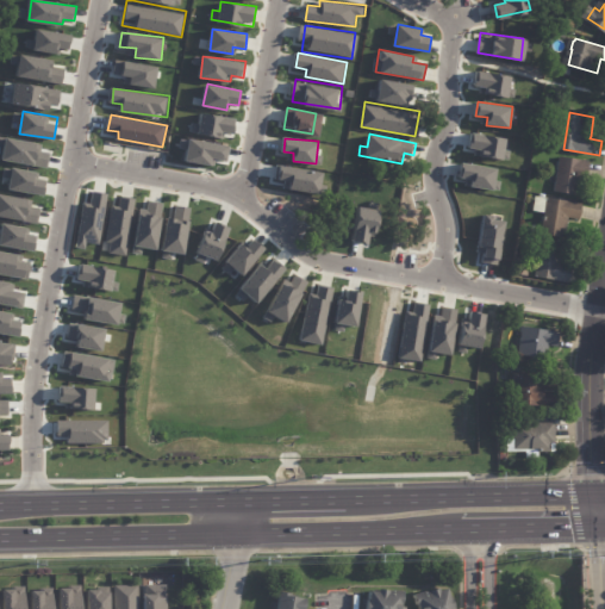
[(594,163),(593,176),(585,175),(581,194),(559,191),(565,156),(596,161),(594,163)]
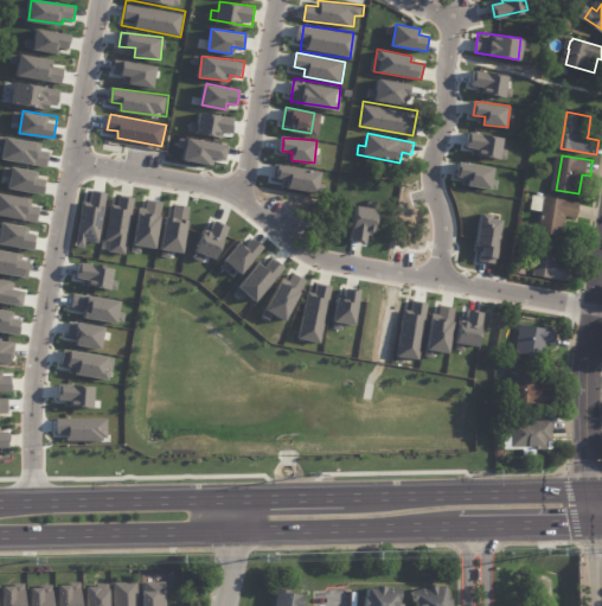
[(499,189),(499,179),(493,178),(495,166),(460,163),(459,177),(469,178),(468,186),(499,189)]
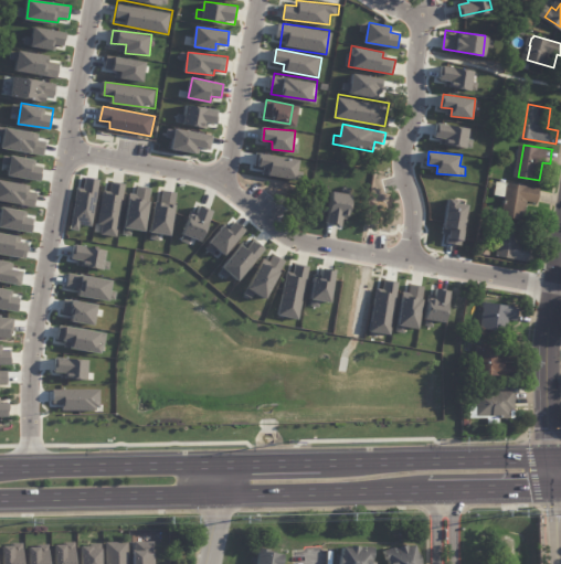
[(157,178),(179,181),(170,241),(148,237),(157,178)]
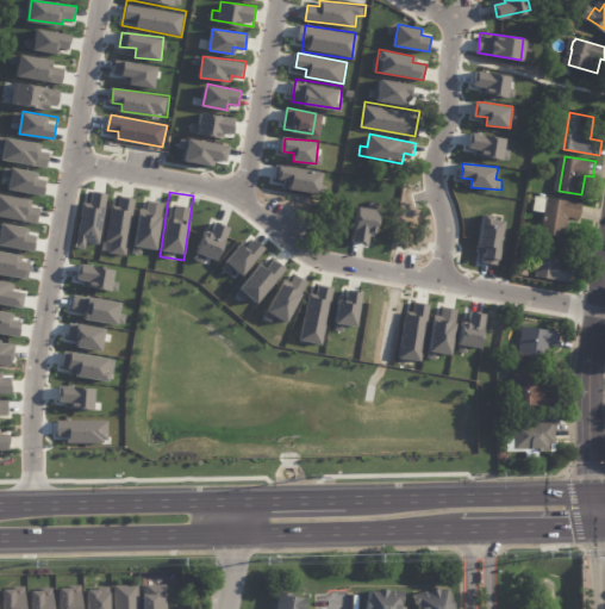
[(130,255),(135,198),(116,197),(111,243),(112,243),(111,253),(130,255)]
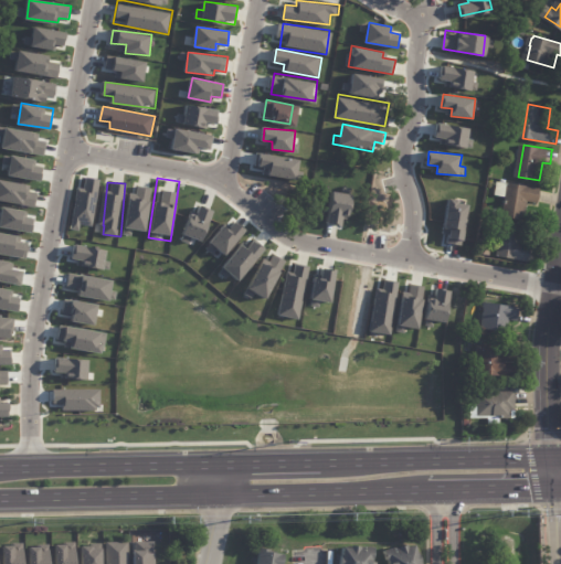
[(544,190),(542,203),(532,202),(529,220),(506,216),(508,203),(507,203),(508,201),(509,197),(499,195),(501,182),(544,189),(544,190)]
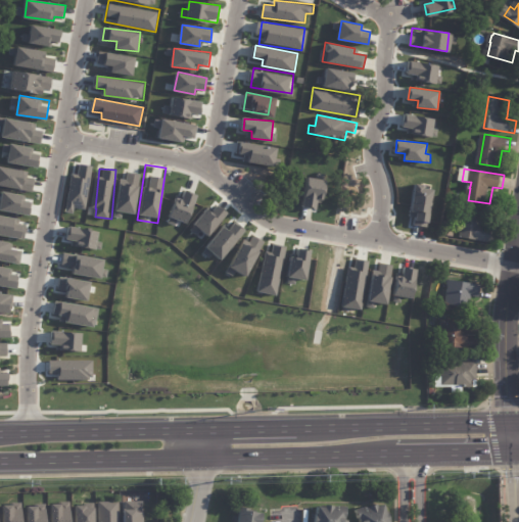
[(325,179),(308,177),(304,206),(322,208),(325,179)]
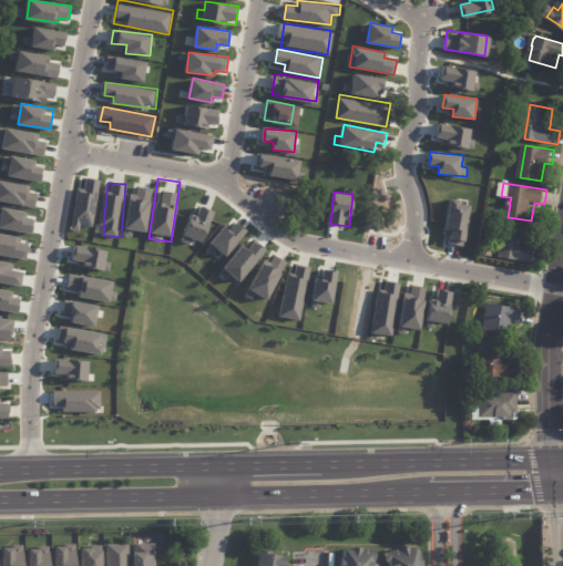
[(450,238),(466,240),(471,203),(451,199),(446,229),(452,230),(450,238)]
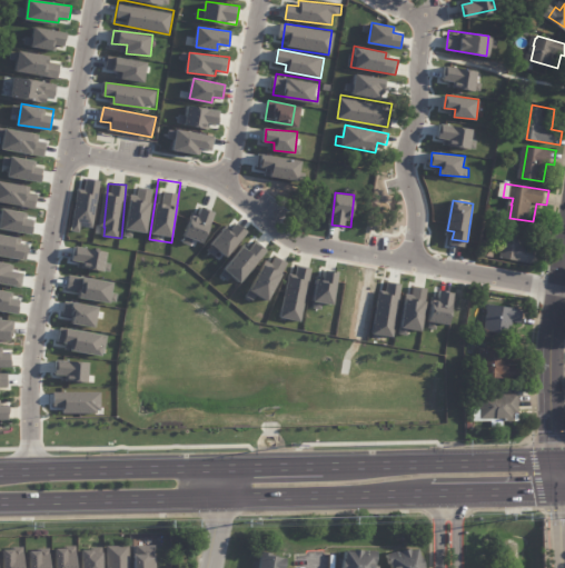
[(542,250),(538,265),(506,258),(508,245),(502,243),(505,223),(532,228),(529,242),(533,243),(532,248),(542,249),(542,250)]
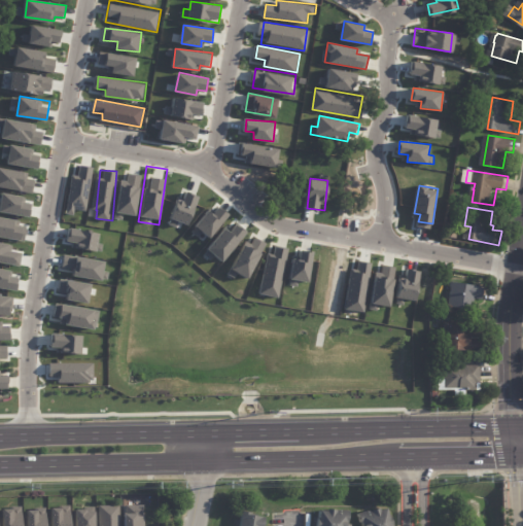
[(453,223),(464,225),(461,241),(450,238),(453,223)]
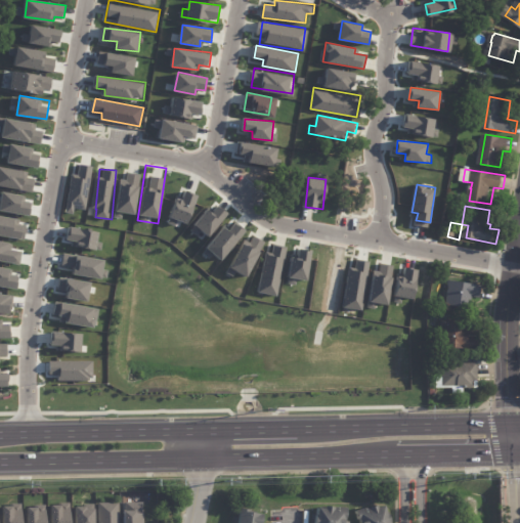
[(266,242),(251,233),(231,268),(247,276),(266,242)]
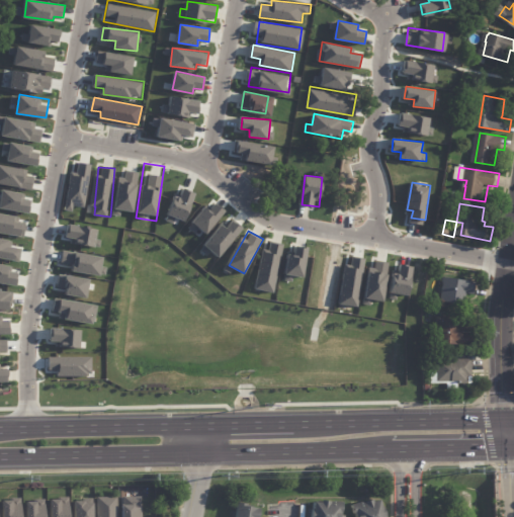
[(266,242),(282,246),(272,290),(255,286),(266,242)]
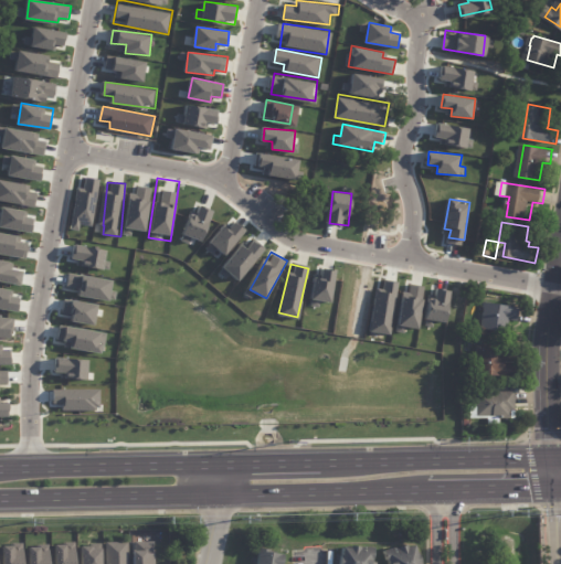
[(313,305),(320,306),(320,300),(332,301),(336,269),(317,267),(313,305)]
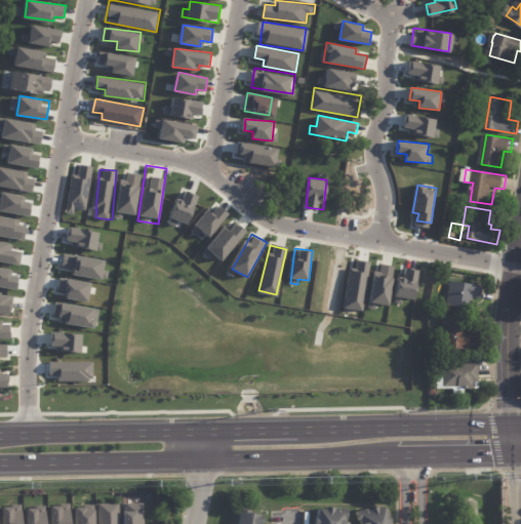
[(486,286),(485,298),(477,297),(476,309),(451,306),(454,286),(452,286),(453,281),(487,285),(486,286)]
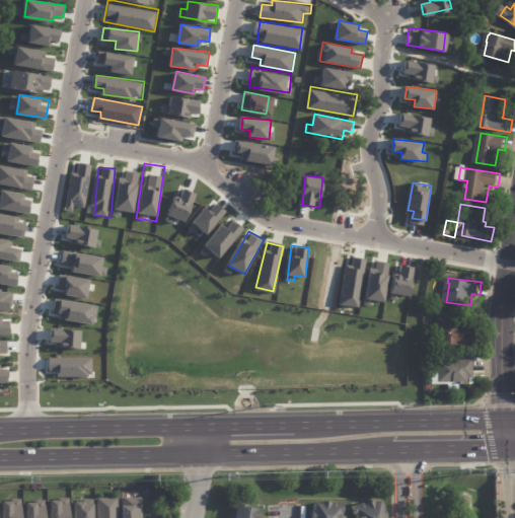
[(479,335),(477,347),(441,345),(442,320),(466,321),(466,333),(479,333),(479,335)]
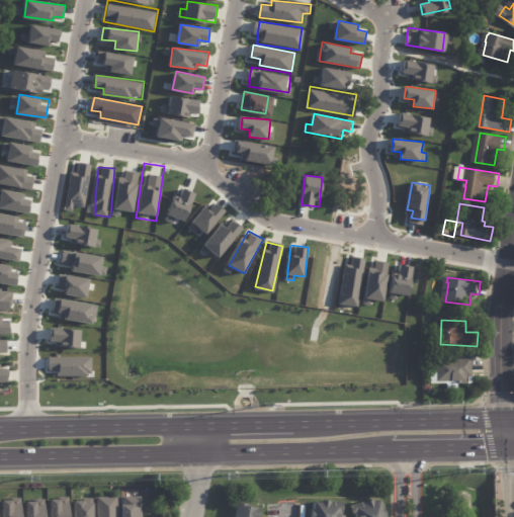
[(9,339),(0,338),(0,357),(1,357),(1,351),(9,351),(9,339)]
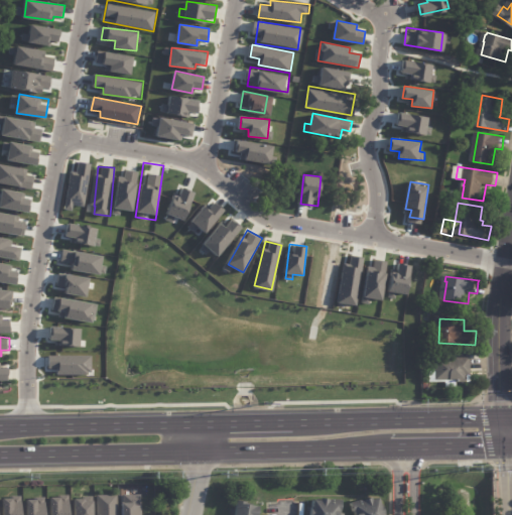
[(475,370),(475,376),(471,376),(471,383),(455,383),(455,381),(439,381),(439,359),(474,359),(475,370)]
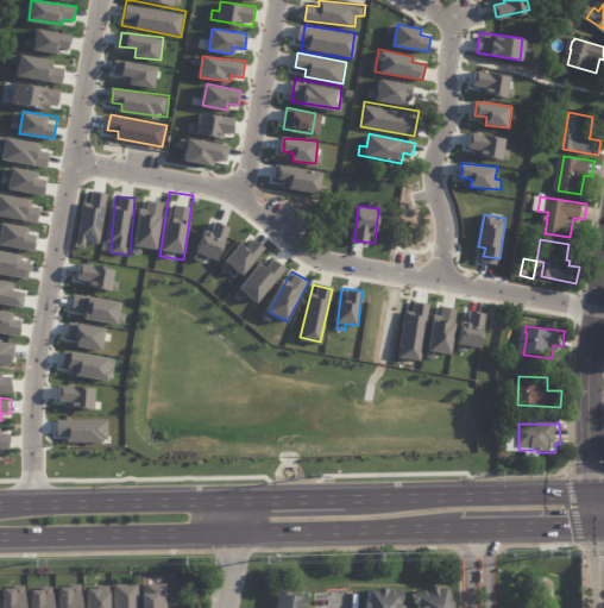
[(0,449),(10,450),(10,433),(0,432),(0,449)]
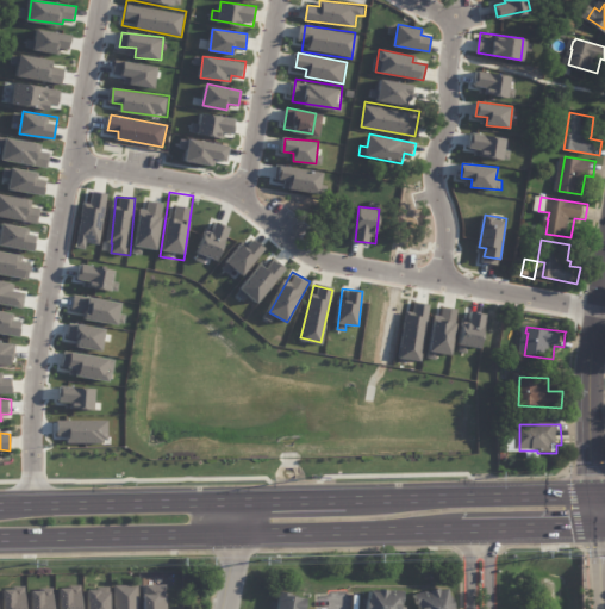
[(61,608),(61,586),(70,586),(70,584),(82,584),(82,608),(61,608)]
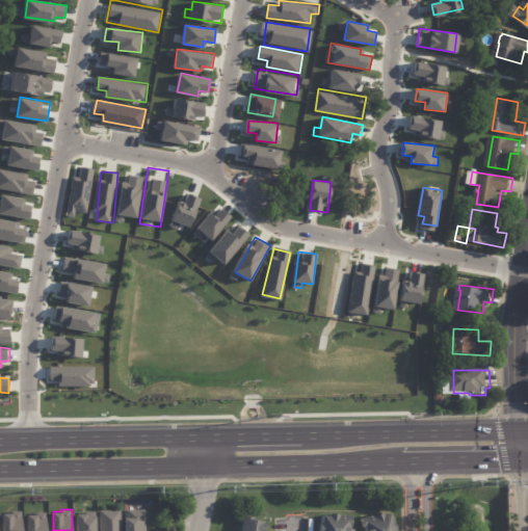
[(102,530),(102,509),(123,509),(123,530),(102,530)]
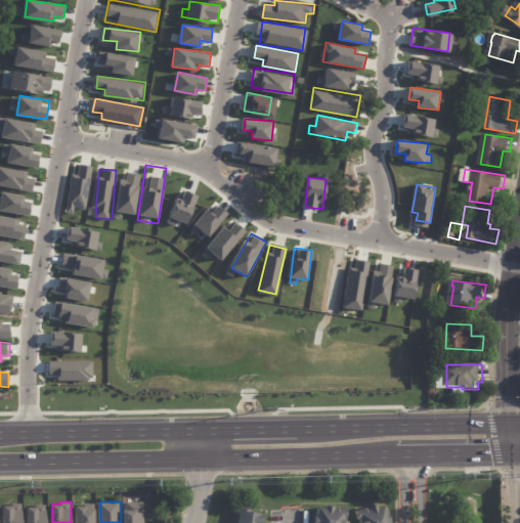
[(125,522),(125,510),(127,510),(127,502),(144,502),(144,522),(125,522)]
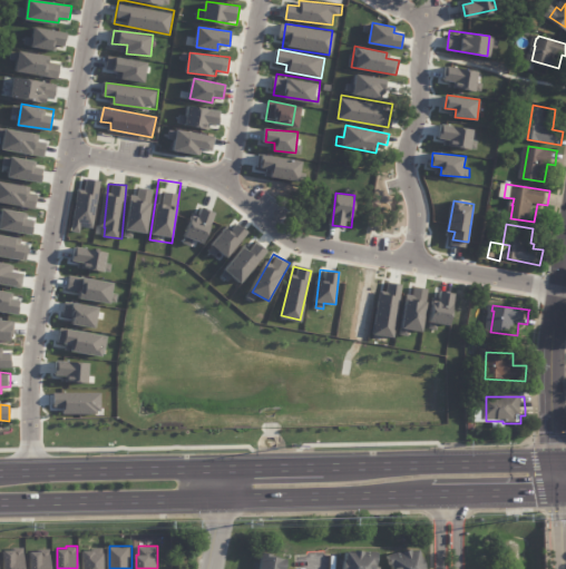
[(5,568),(5,549),(15,549),(15,547),(25,547),(25,568),(5,568)]
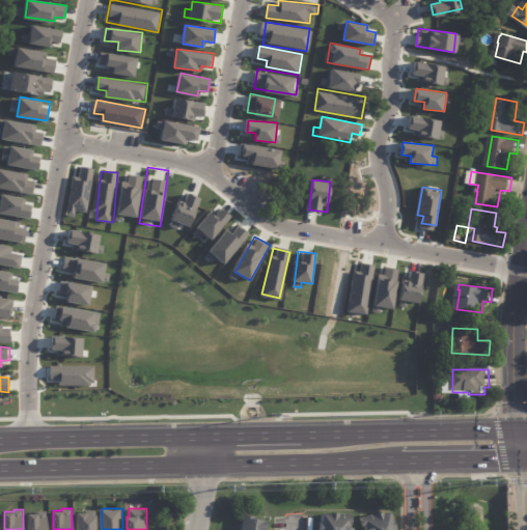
[(28,529),(28,512),(37,512),(37,510),(48,510),(48,529),(28,529)]
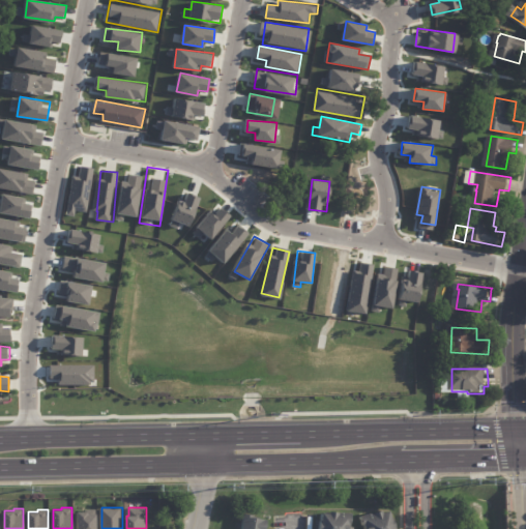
[(366,528),(362,516),(373,512),(373,513),(375,512),(374,512),(383,509),(384,512),(391,510),(393,519),(396,518),(399,528),(397,528),(366,528)]
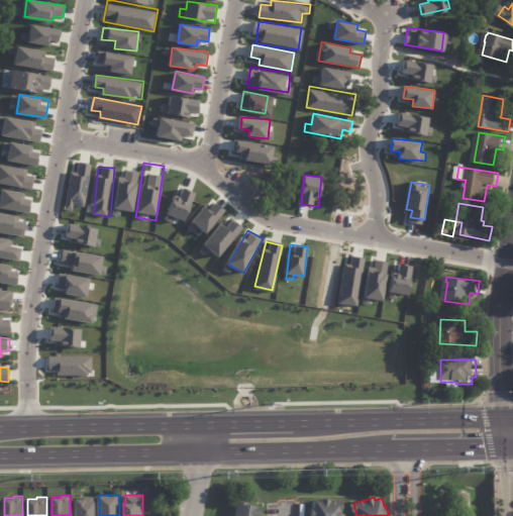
[(340,515),(312,515),(312,509),(314,509),(315,499),(321,500),(321,498),(343,500),(342,513),(340,512),(340,515)]
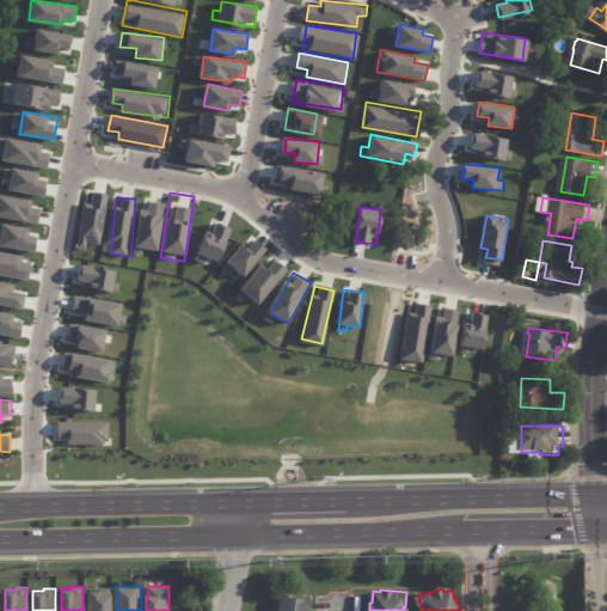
[(89,610),(89,591),(102,591),(102,593),(111,593),(111,610),(89,610)]
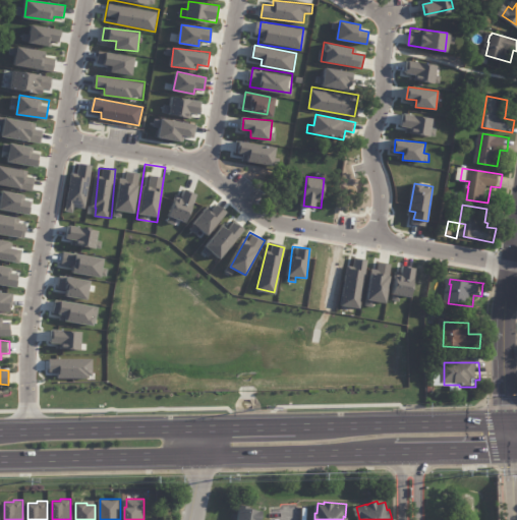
[(236,519),(239,505),(244,505),(243,508),(261,510),(259,519),(236,519)]
